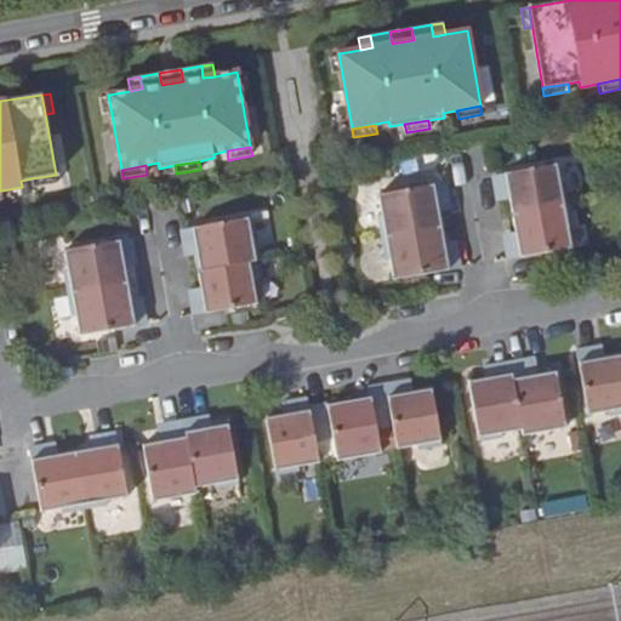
[(513,215),(567,206),(563,184),(559,186),(556,165),(494,176),(497,194),(508,193),(512,192),(513,199),(510,199),(513,215)]
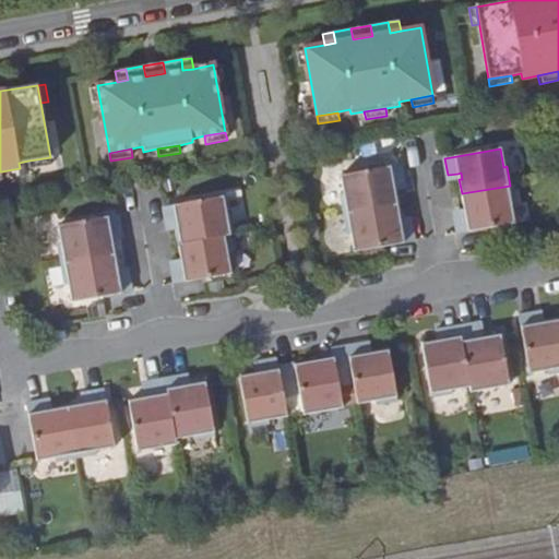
[(51,165),(50,157),(28,161),(31,168),(51,165)]
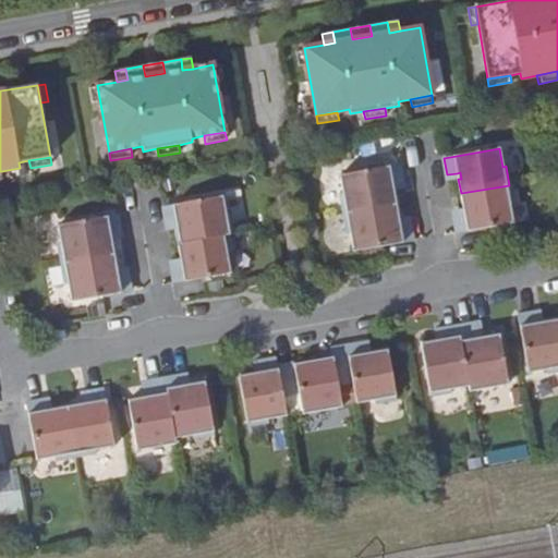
[(402,182),(399,166),(340,176),(343,194),(340,194),(343,214),(398,204),(396,189),(392,190),(391,184),(395,183),(402,182)]
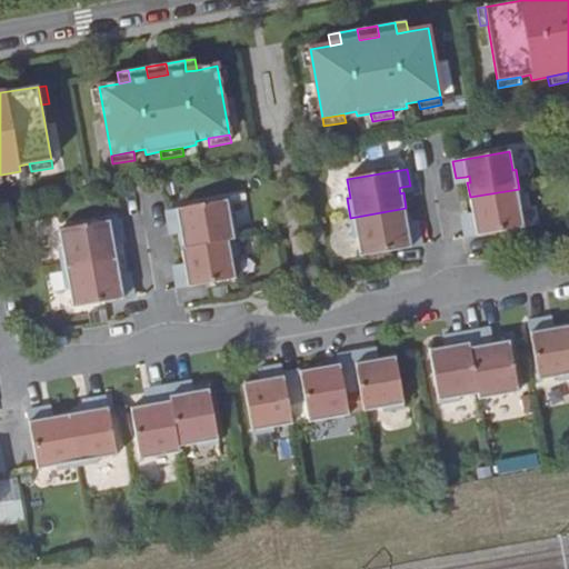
[(519,189),(470,197),(472,212),(476,212),(477,218),(473,219),(463,221),(467,238),(523,228),(520,209),(526,208),(521,188),(519,189)]
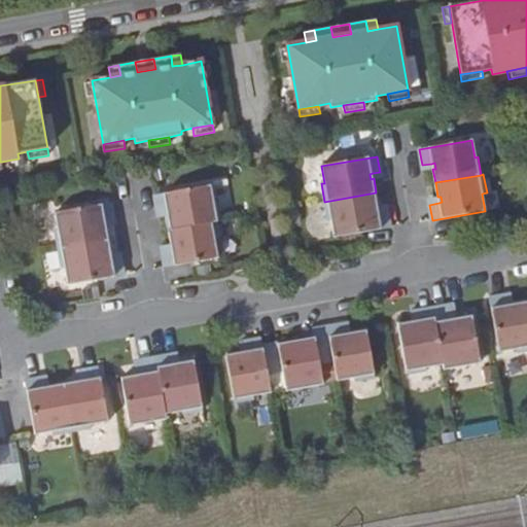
[(210,185),(154,195),(157,211),(165,210),(167,210),(168,216),(166,216),(168,231),(216,222),(220,221),(217,202),(214,203),(210,185)]
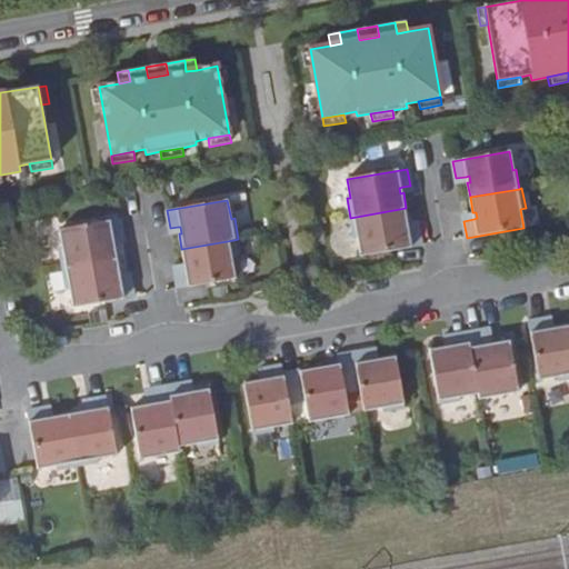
[(406,208),(350,218),(353,238),(357,237),(360,256),(420,246),(420,245),(418,228),(410,229),(407,230),(406,223),(409,223),(406,208)]
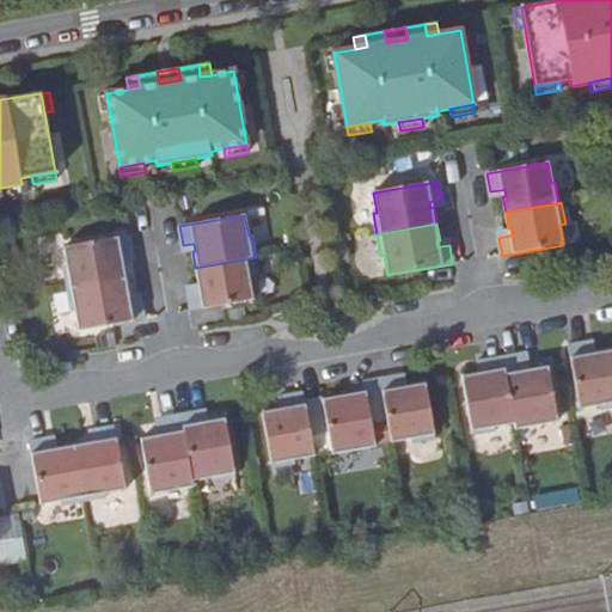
[(63,268),(67,289),(128,279),(124,263),(122,263),(122,257),(123,256),(132,255),(128,236),(63,248),(67,267),(63,268)]
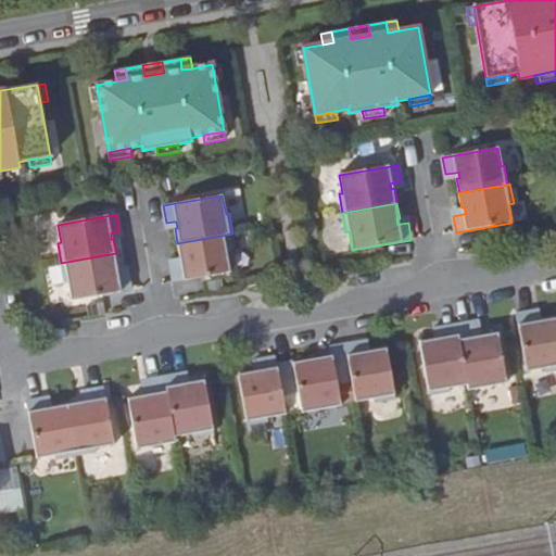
[(228,235),(177,243),(180,257),(184,257),(185,263),(181,264),(172,265),(174,280),(174,282),(230,273),(227,253),(231,252),(228,235)]
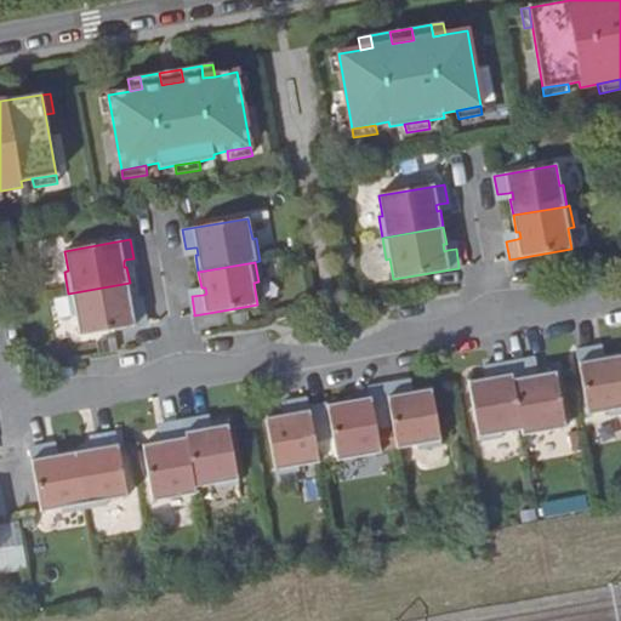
[(144,323),(142,305),(134,307),(131,307),(130,300),(132,300),(130,283),(68,294),(73,315),(75,315),(79,336),(146,325),(144,323)]
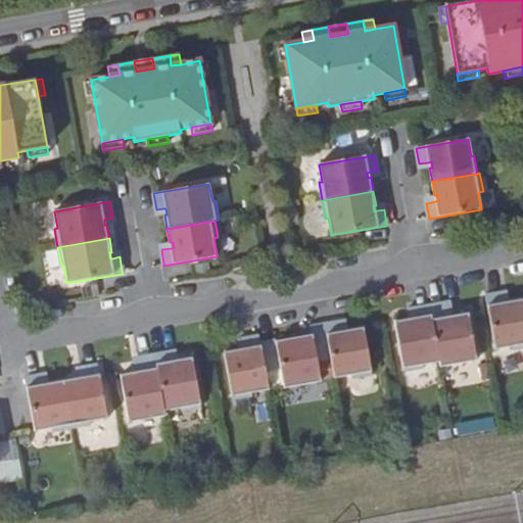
[(513,350),(522,348),(522,297),(509,300),(504,301),(503,294),(486,297),(495,349),(513,347),(513,350)]
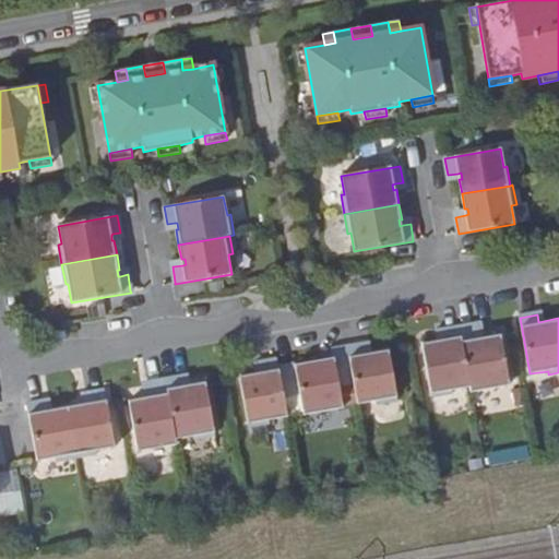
[(476,325),(459,328),(470,387),(471,392),(509,385),(500,335),(485,337),(478,339),(476,325)]
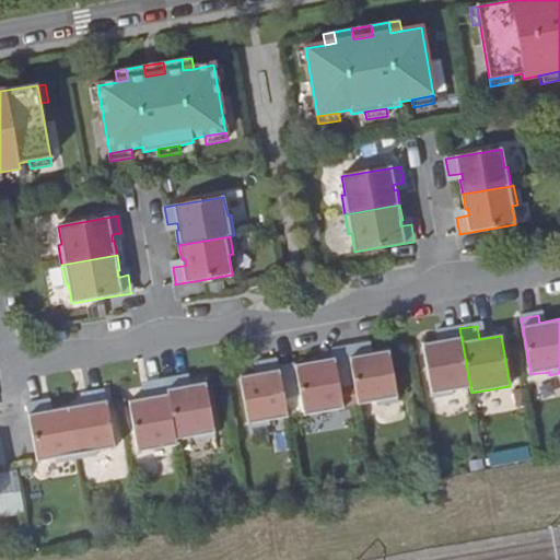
[(470,387),(459,328),(442,331),(444,340),(438,341),(438,340),(436,340),(422,342),(432,398),(453,394),(452,392),(470,387)]
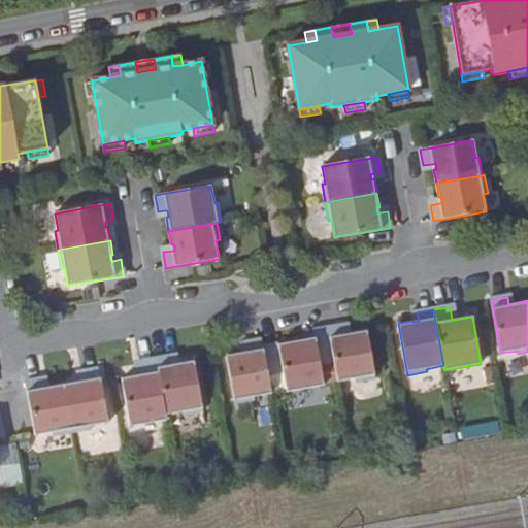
[(328,328),(333,360),(337,382),(355,378),(355,382),(375,378),(366,328),(351,331),(352,336),(347,337),(344,325),(328,328)]
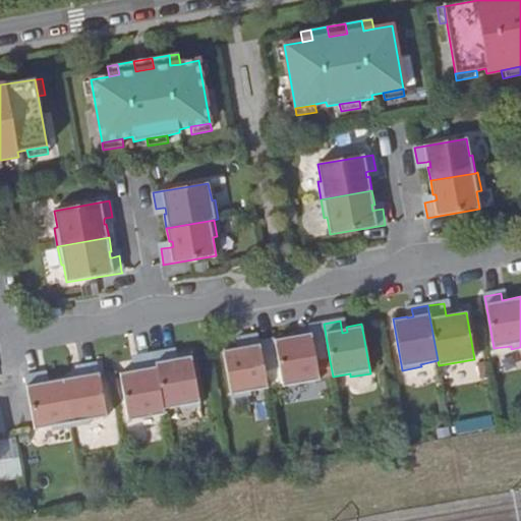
[(324,324),(308,326),(309,334),(304,334),(305,340),(295,342),(294,336),(274,340),(258,342),(264,367),(278,364),(282,386),(319,380),(314,358),(329,355),(324,324)]
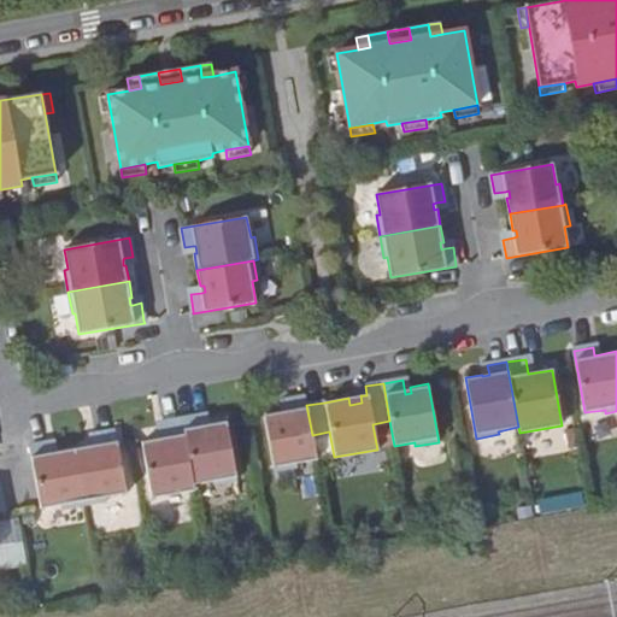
[(306,405),(305,397),(286,400),(288,415),(282,416),(281,410),(263,413),(274,470),(297,466),(295,463),(316,459),(312,435),(306,405)]
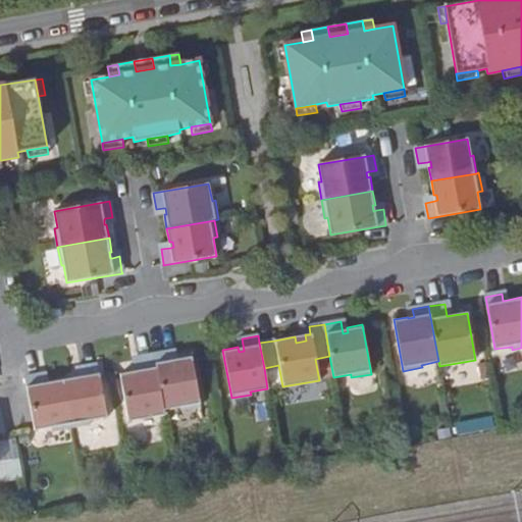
[(191,355),(177,358),(177,359),(171,360),(169,352),(154,355),(163,410),(179,407),(180,410),(200,407),(191,355)]
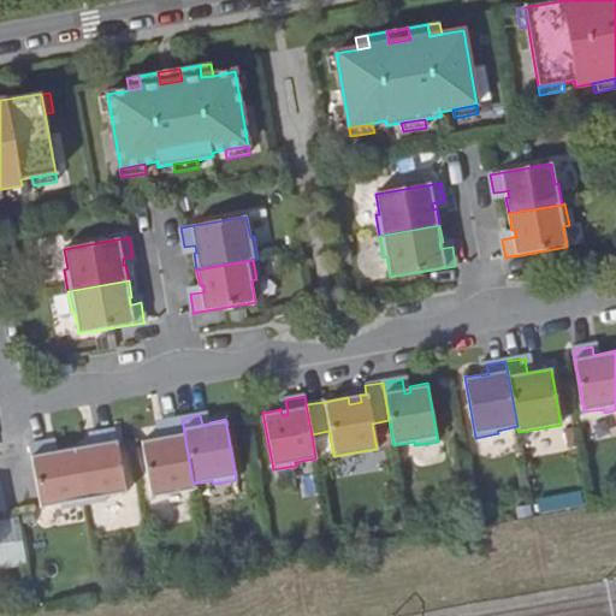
[(193,484),(182,419),(163,421),(165,437),(158,438),(141,442),(150,497),(194,490),(193,484)]
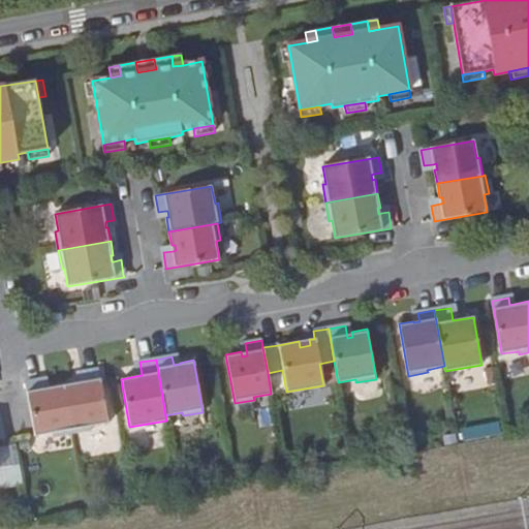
[(78,381),(63,383),(72,433),(91,429),(91,426),(109,423),(99,370),(82,372),(83,380),(78,381)]
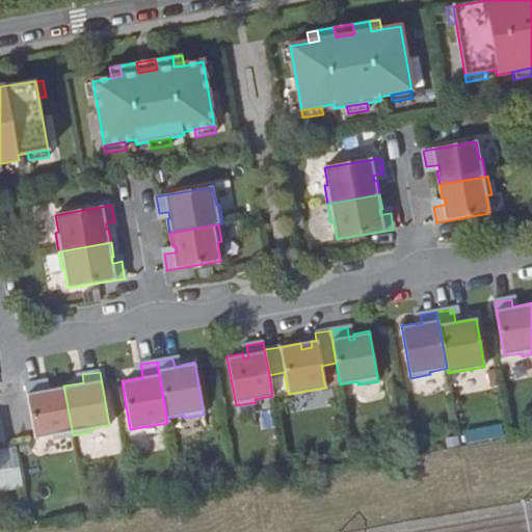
[(42,381),(25,384),(34,436),(34,439),(52,435),(53,439),(73,435),(63,386),(49,388),(44,389),(42,381)]
